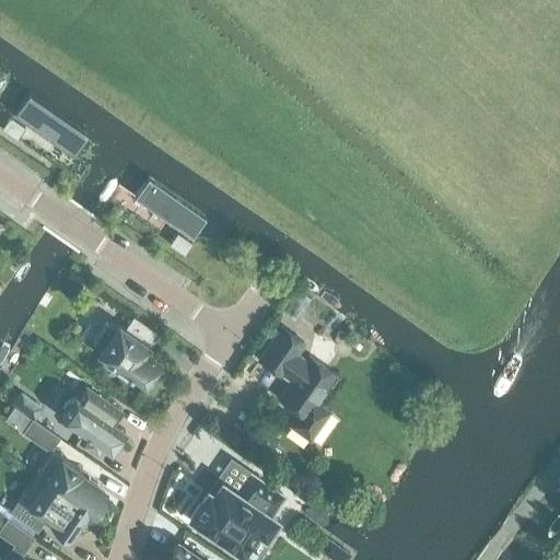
[(13,113),(70,152),(83,135),(25,94),(13,113)]
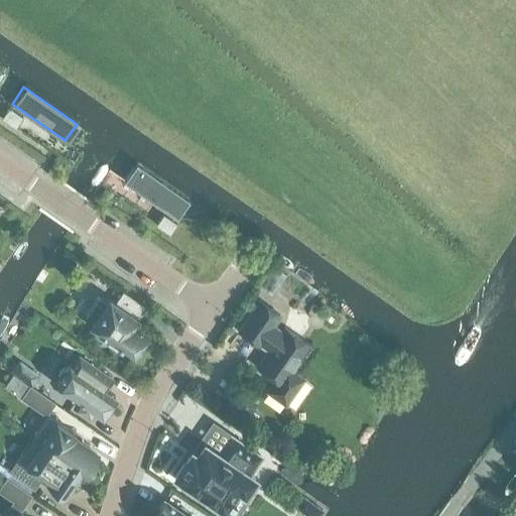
[(23,118),(10,109),(3,118),(16,127),(23,118)]
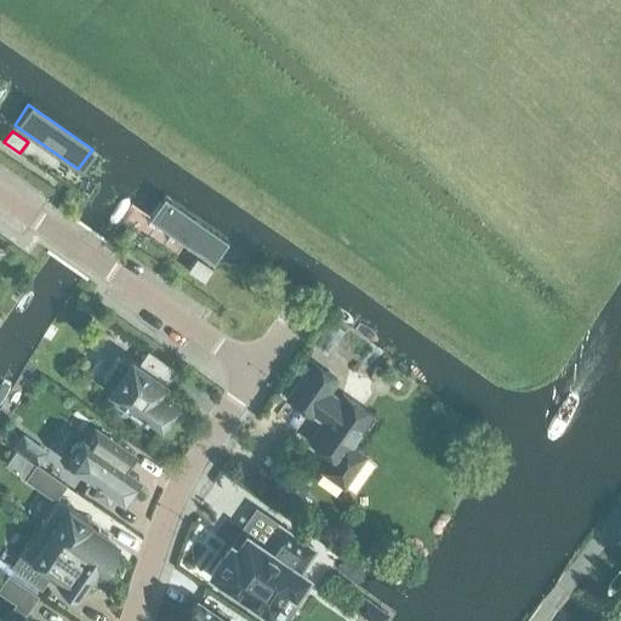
[(135,208),(214,262),(228,243),(148,188),(135,208)]
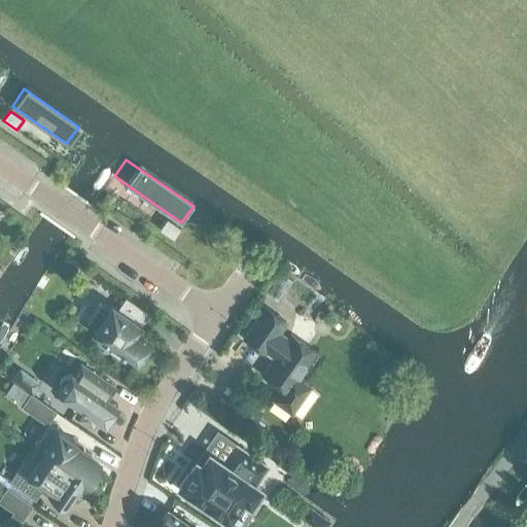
[(174,239),(181,229),(168,219),(161,230),(174,239)]
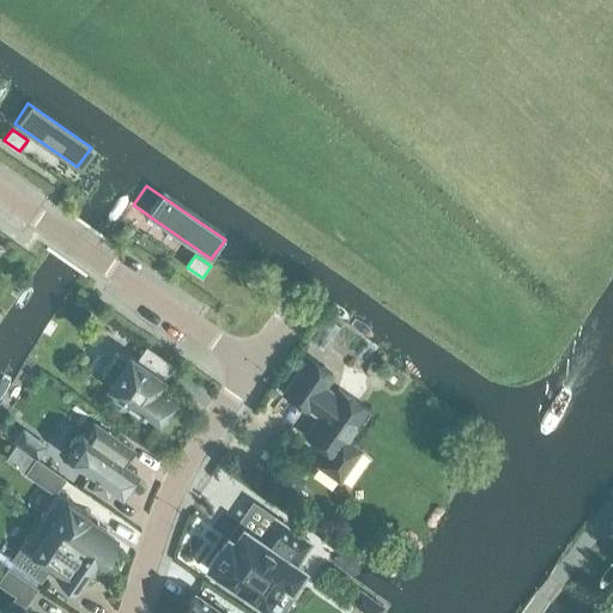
[(170,404),(170,401),(173,398),(156,386),(171,364),(146,346),(137,359),(131,354),(126,359),(116,353),(102,372),(113,380),(108,386),(117,392),(114,396),(138,413),(141,408),(157,419),(161,416),(162,416),(164,414),(168,413),(169,412),(170,410),(170,408),(171,406),(171,405),(170,404)]
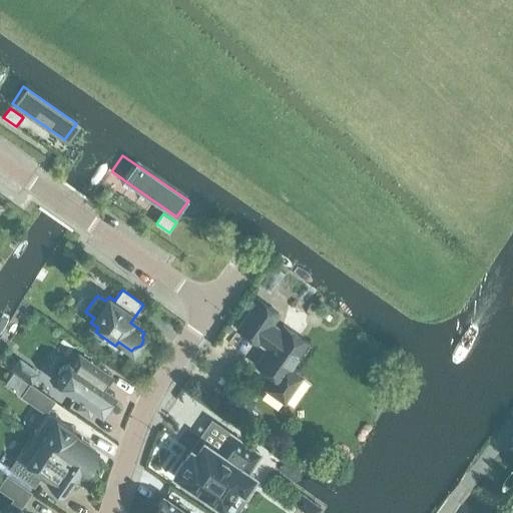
[(253,361),(273,374),(265,386),(282,398),(300,373),(288,365),(306,340),(281,322),(275,331),(266,324),(276,310),(257,296),(235,325),(255,340),(257,338),(266,344),(253,361)]
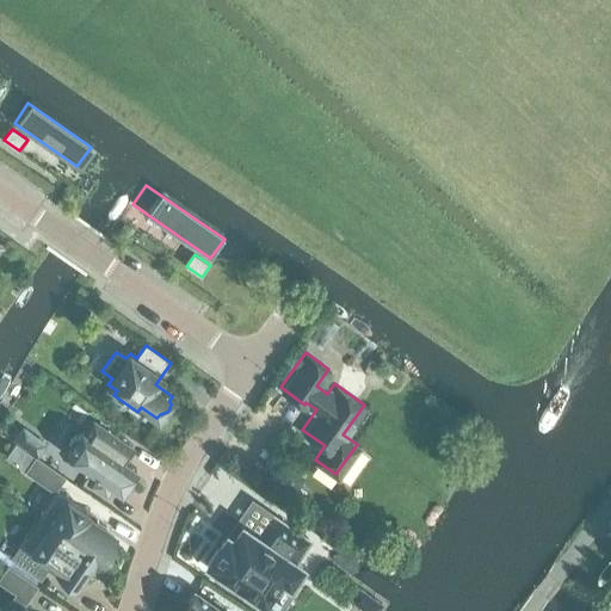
[(72,439),(69,445),(69,446),(69,448),(71,449),(67,452),(92,470),(87,476),(105,488),(110,482),(121,491),(136,469),(124,461),(133,449),(93,423),(86,433),(82,431),(80,434),(79,436),(78,436),(76,436),(72,439)]
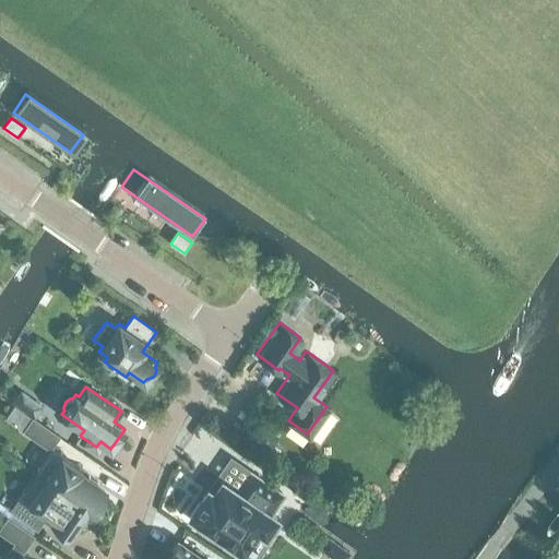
[(21,390),(13,403),(24,409),(32,397),(21,390)]
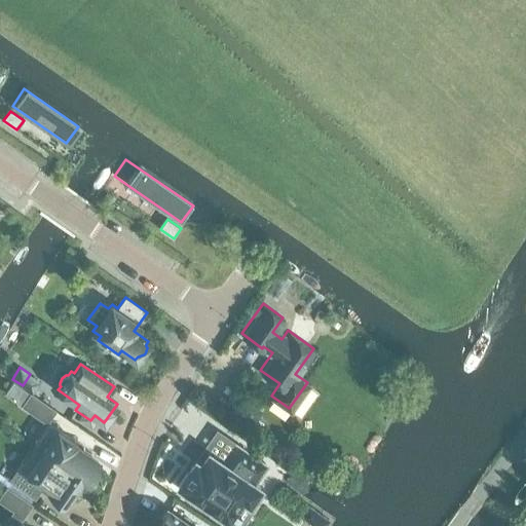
[(47,421),(55,410),(31,392),(23,405),(47,421)]
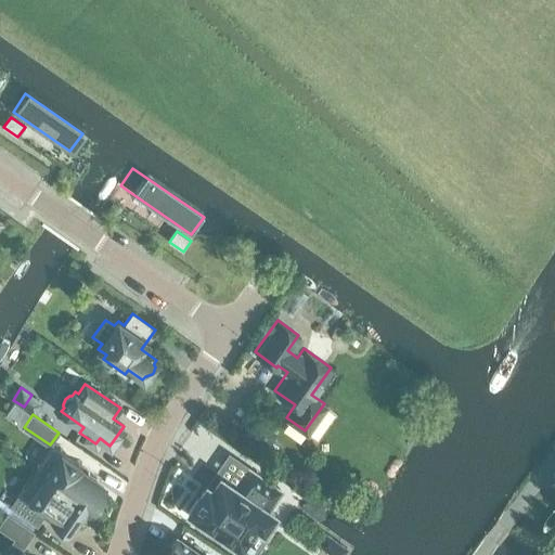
[(81,466),(53,446),(37,469),(36,468),(35,470),(87,506),(90,508),(104,489),(98,485),(78,470),(81,466)]
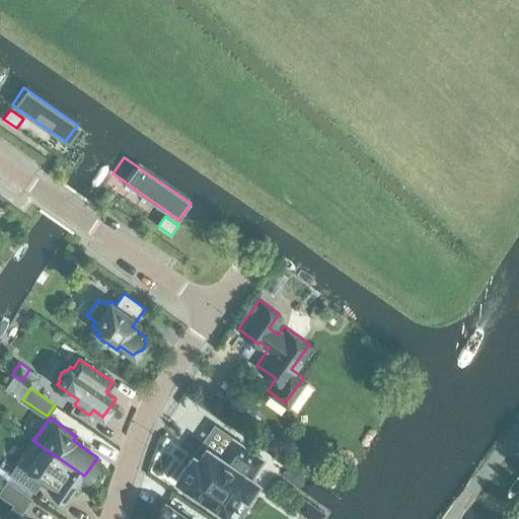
[(188,461),(175,478),(225,512),(226,512),(236,518),(238,518),(252,499),(247,496),(257,482),(250,476),(263,459),(232,438),(220,456),(206,446),(198,457),(193,454),(188,462),(188,461)]
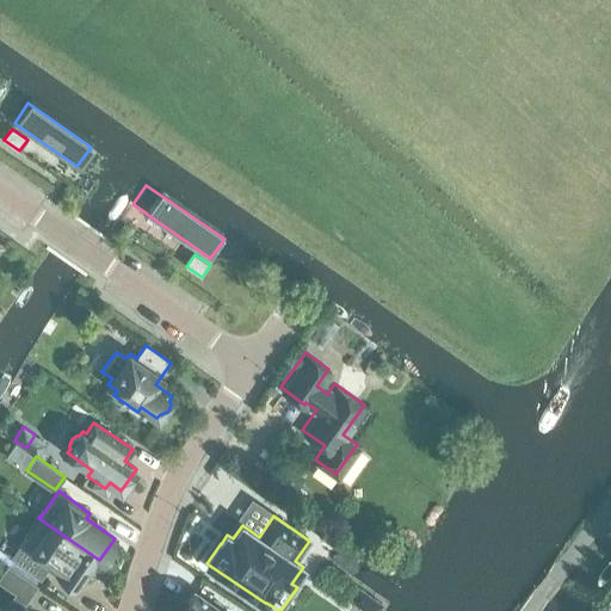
[(96,557),(38,518),(20,543),(22,544),(12,557),(41,576),(49,563),(78,582),(82,576),(88,575),(92,569),(92,563),(96,557)]
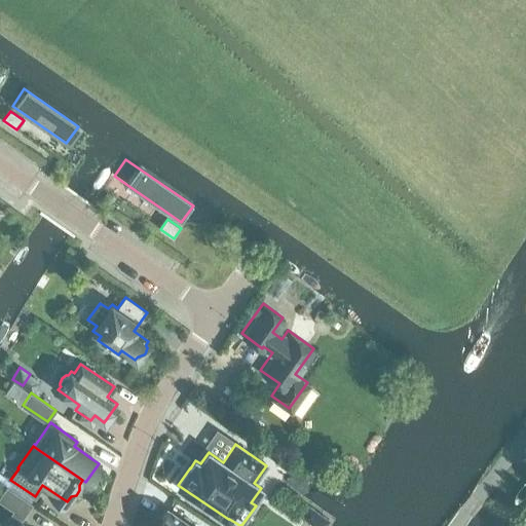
[(7,487),(0,496),(0,499),(23,516),(31,503),(7,487)]
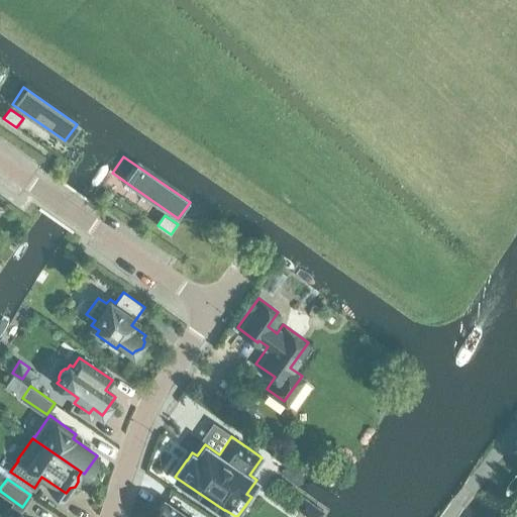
[(303,496),(296,507),(306,514),(314,503),(303,496)]
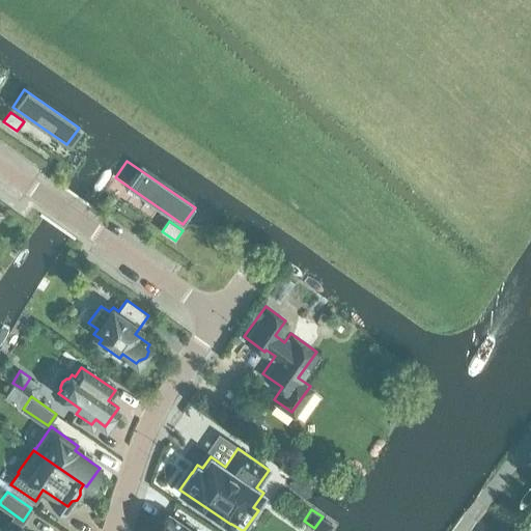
[(194,530),(169,513),(157,530),(194,530)]
